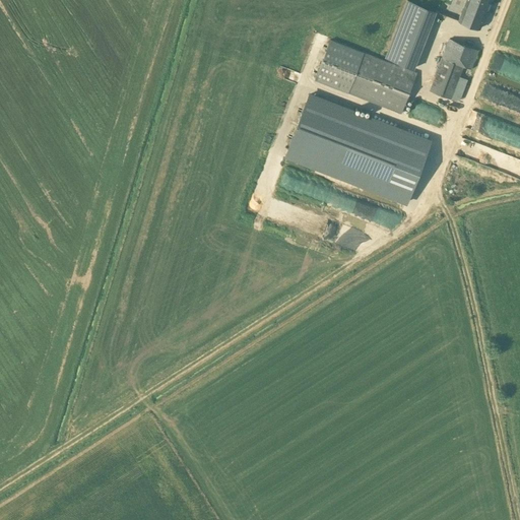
[(458,21),(458,20),(480,28),(491,0),(466,0),(462,9),(437,0),(431,0),(419,30),(432,36),(440,14),(458,21)]
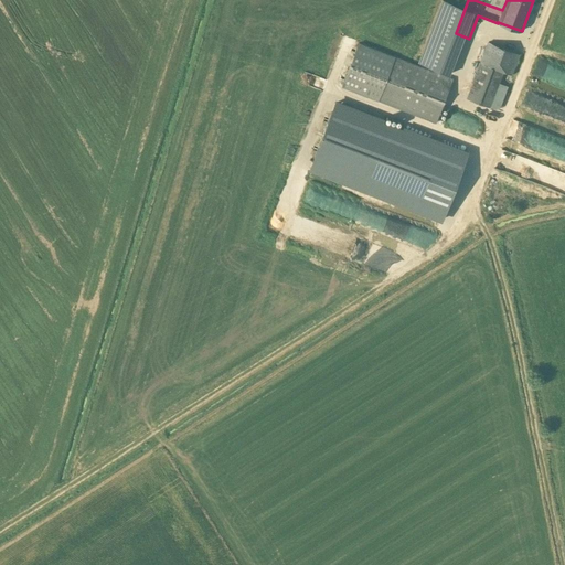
[(466,45),(452,40),(446,38),(433,72),(395,57),(359,43),(341,87),(379,102),(436,124),(454,80),(452,78),(466,45)]
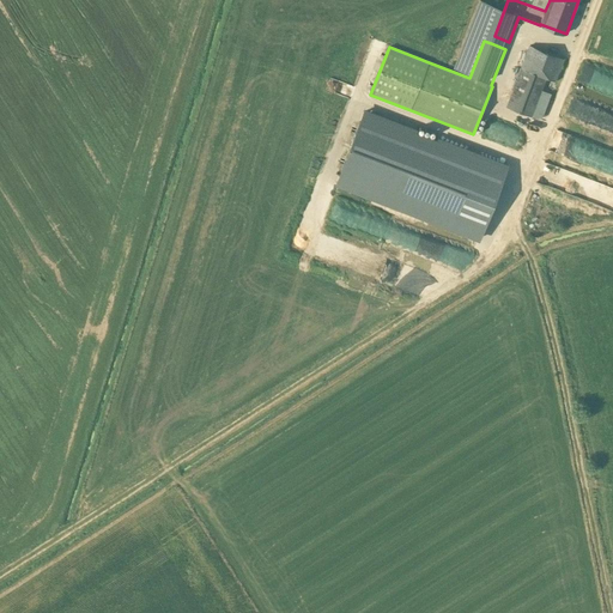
[(565,60),(529,46),(505,108),(532,117),(546,79),(556,83),(564,60),(565,60)]
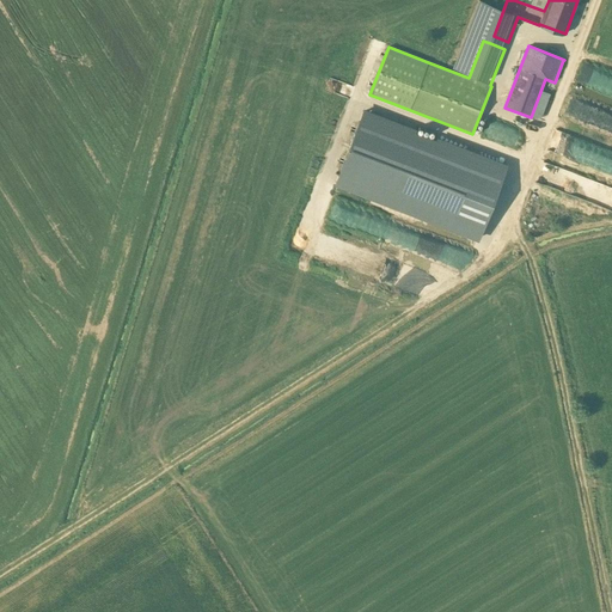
[(479,238),(496,193),(506,166),(363,111),(360,122),(341,171),(336,183),(479,238)]
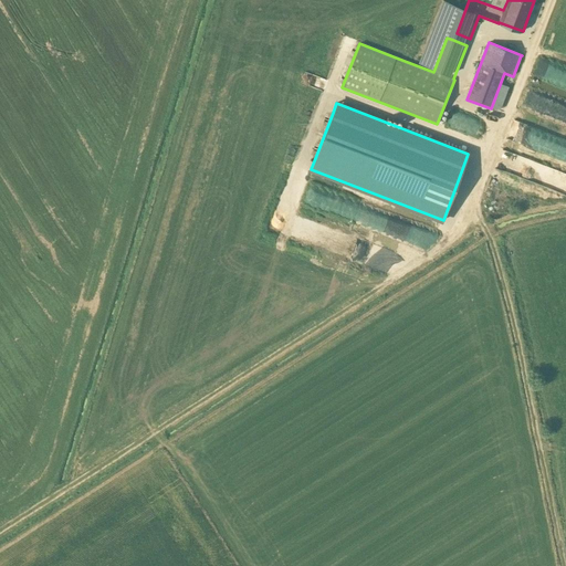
[(565,159),(565,139),(515,121),(509,138),(565,159)]
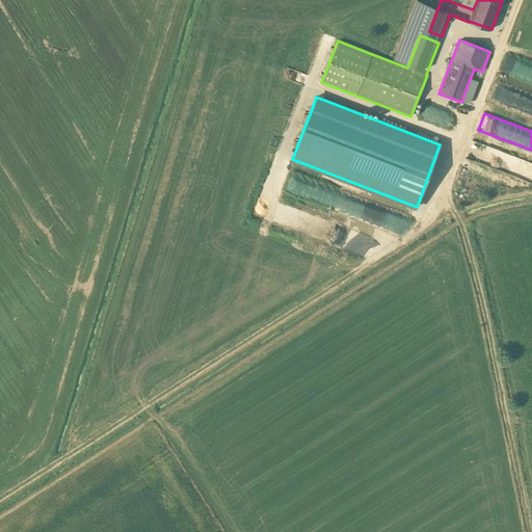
[(531,175),(531,164),(471,141),(464,157),(530,181),(531,175)]
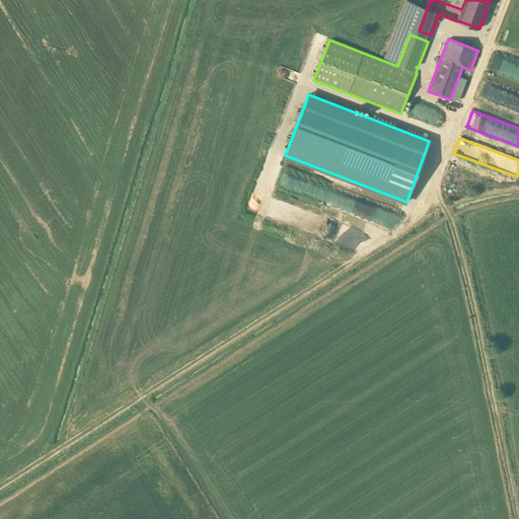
[(382,223),(386,209),(315,187),(311,201),(382,223)]
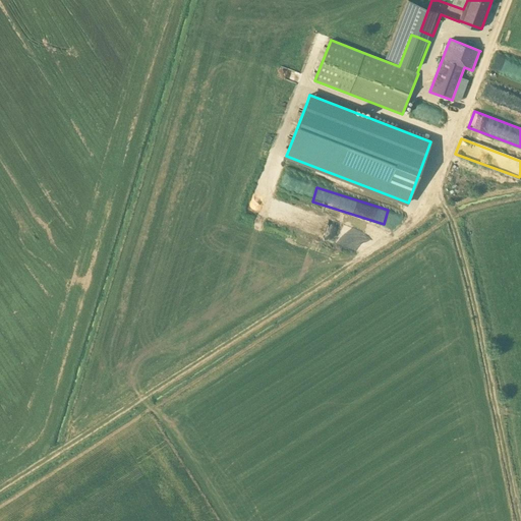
[(360,250),(365,236),(254,200),(251,212),(321,234),(320,238),(360,250)]
